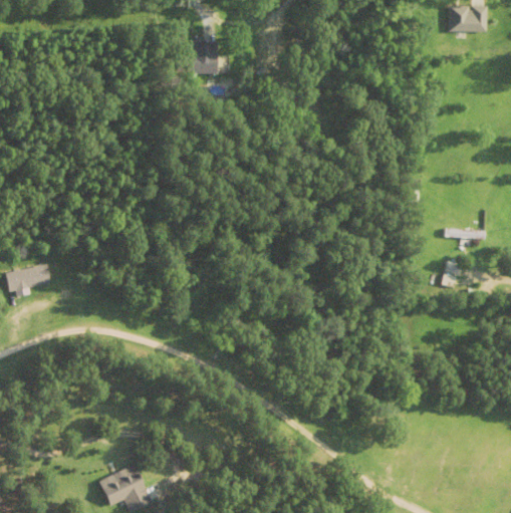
[(451,6),(451,31),(488,32),(488,7),(473,7),(473,11),(471,11),(471,6),(451,6)]
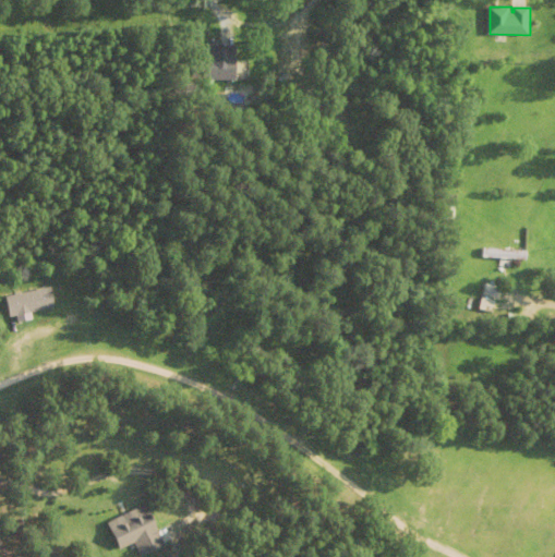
[(240,57),(224,57),(224,53),(214,53),(214,58),(198,57),(197,81),(240,81),(240,57)]
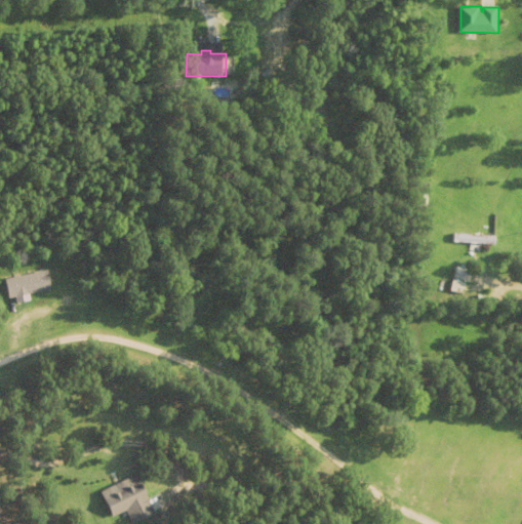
[(497,243),(497,234),(456,232),(455,241),(497,243)]
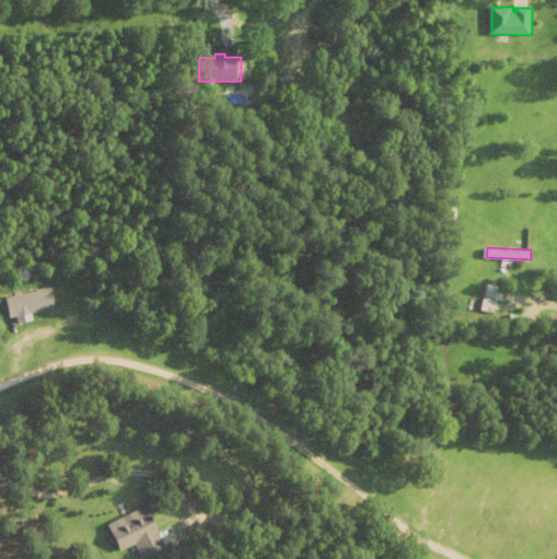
[(505,287),(490,283),(487,294),(500,299),(505,287)]
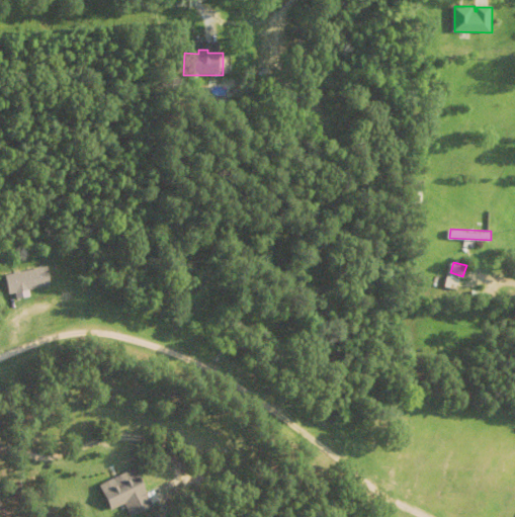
[(5,275),(8,294),(51,285),(47,266),(5,275)]
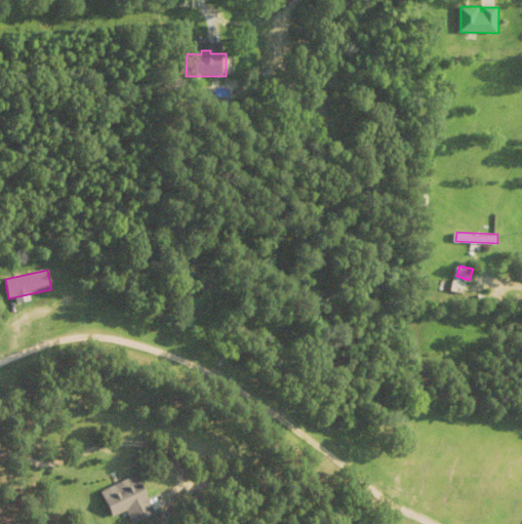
[(102,491),(114,517),(126,511),(132,523),(135,523),(155,514),(136,475),(102,491)]
